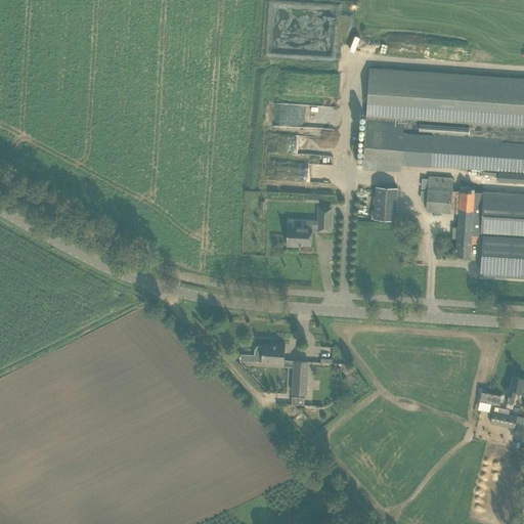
[(272,49),(273,16),(265,16),(264,49),(272,49)]
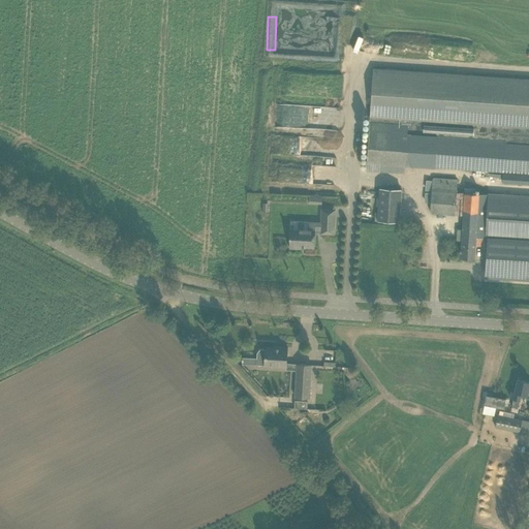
[(501,186),(528,187),(528,79),(373,69),(367,163),(378,164),(378,172),(404,174),(404,166),(502,173),(501,186)]
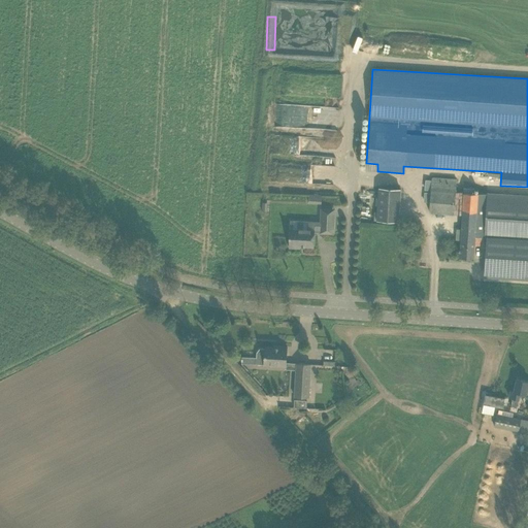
[(428,211),(453,213),(456,176),(431,174),(428,211)]
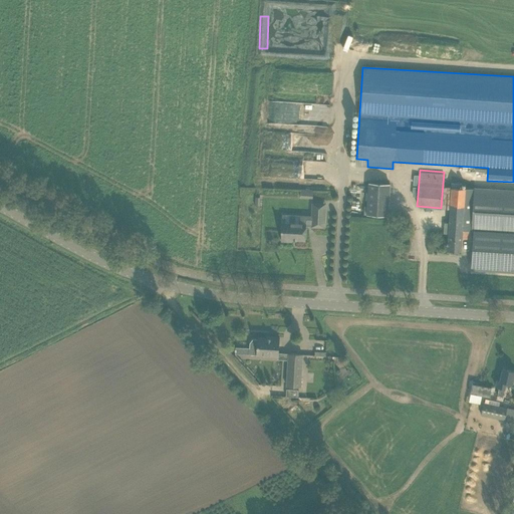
[(366,215),(388,216),(390,185),(368,183),(366,215)]
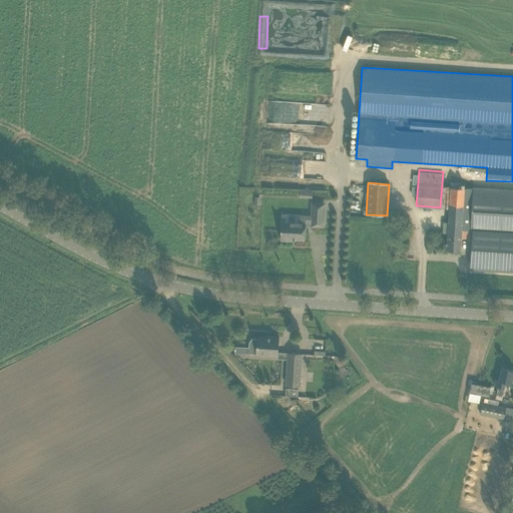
[(299,188),(299,197),(312,198),(313,189),(299,188)]
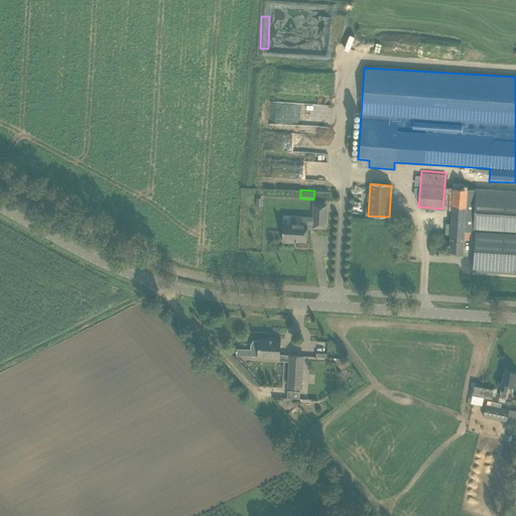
[(306,242),(307,227),(312,227),(312,228),(326,229),(327,213),(313,212),(312,220),(302,220),(301,225),(283,224),(282,224),(282,242),(293,243),(293,241),(306,242)]
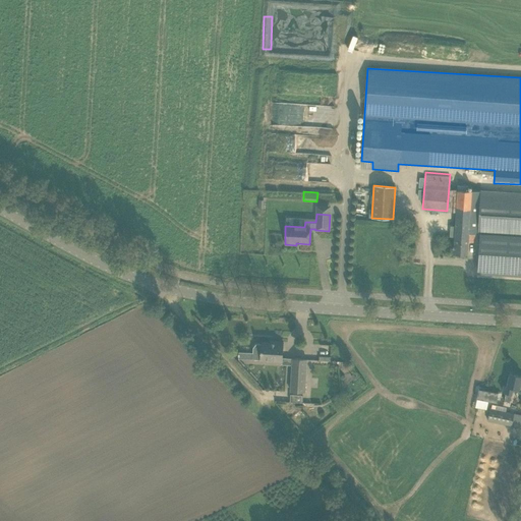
[(453,254),(467,255),(468,241),(454,241),(453,254)]
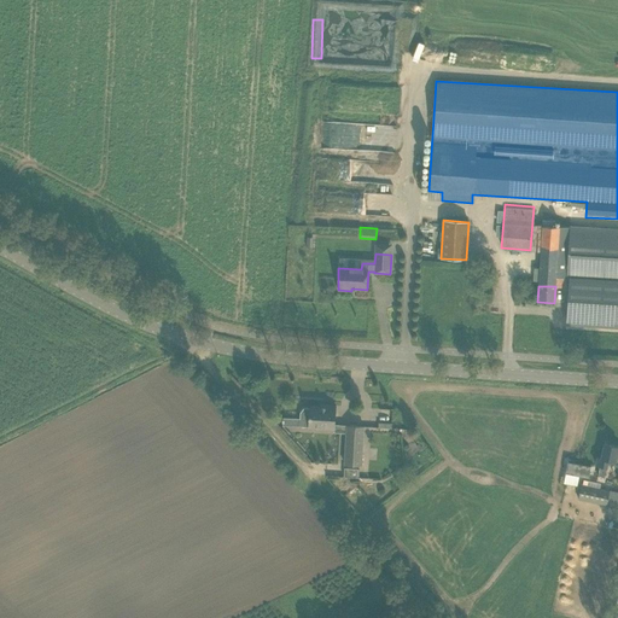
[(334,429),(336,406),(325,406),(325,407),(310,407),(310,408),(304,408),(298,412),(298,426),(334,429)]
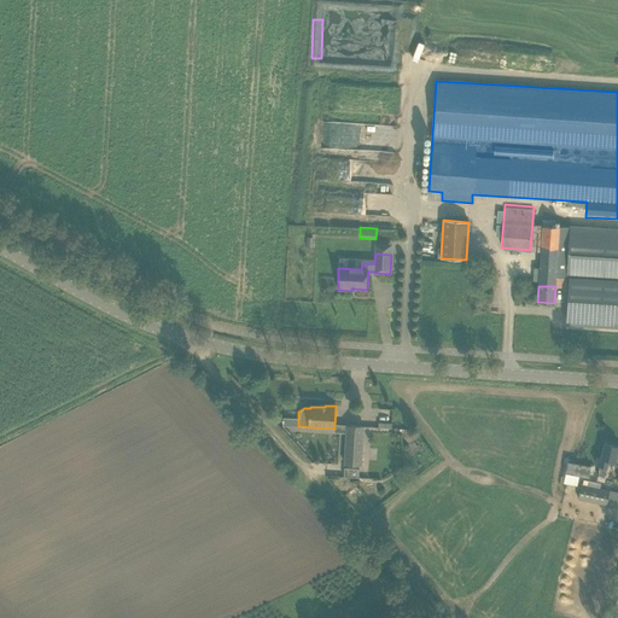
[(378,420),(391,420),(391,408),(378,409),(378,420)]
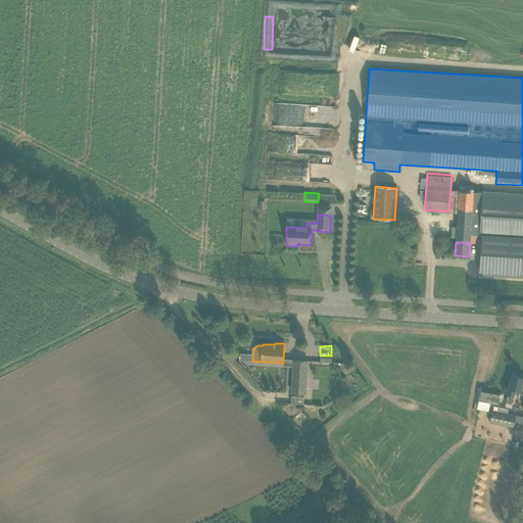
[(291,393),(305,394),(307,361),(293,360),(291,393)]
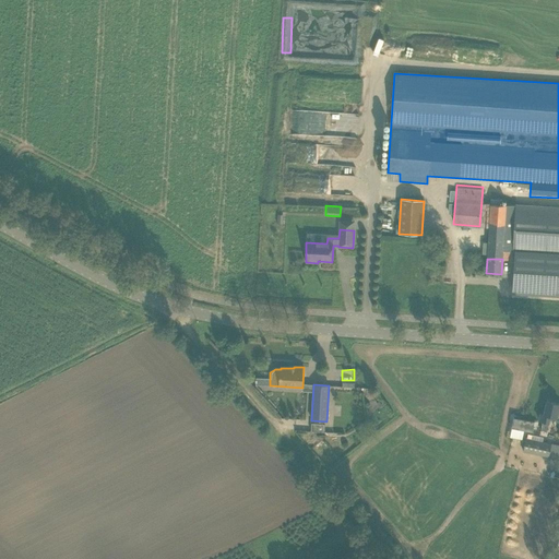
[(540,430),(546,432),(549,416),(557,417),(558,417),(558,403),(547,401),(544,415),(540,414),(539,420),(543,421),(540,430)]
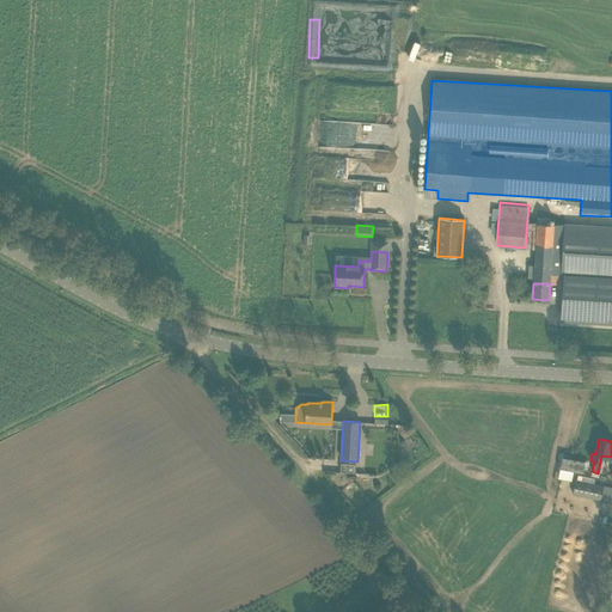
[(565,458),(563,470),(571,471),(586,475),(588,463),(574,460),(565,458)]
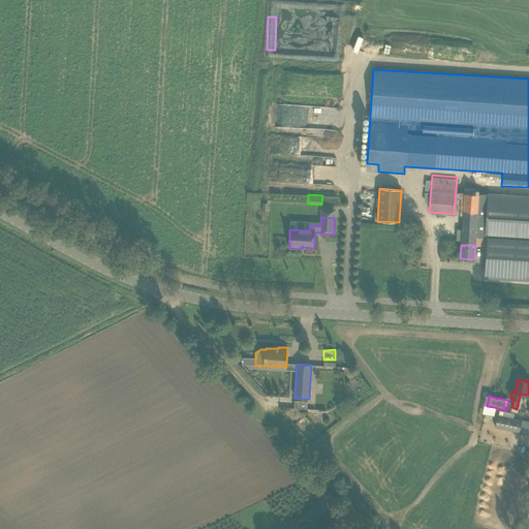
[(495,427),(528,434),(528,421),(522,419),(521,419),(497,415),(495,427)]
